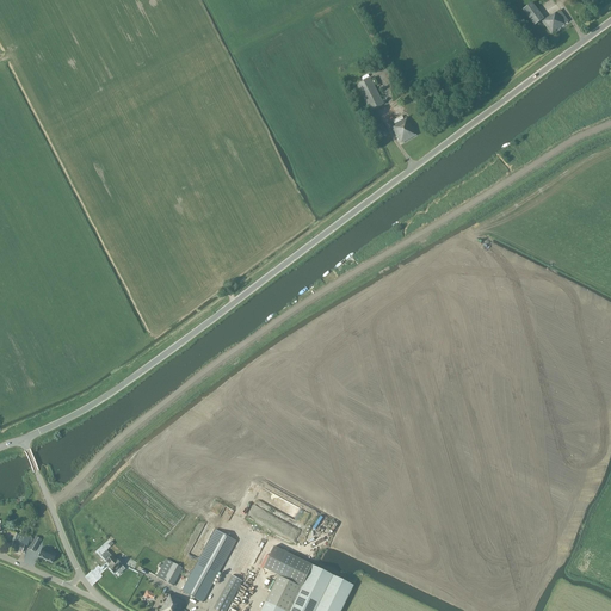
[(556,0),(544,0),(539,4),(547,16),(545,17),(559,8),(557,7),(560,6),(556,0)]
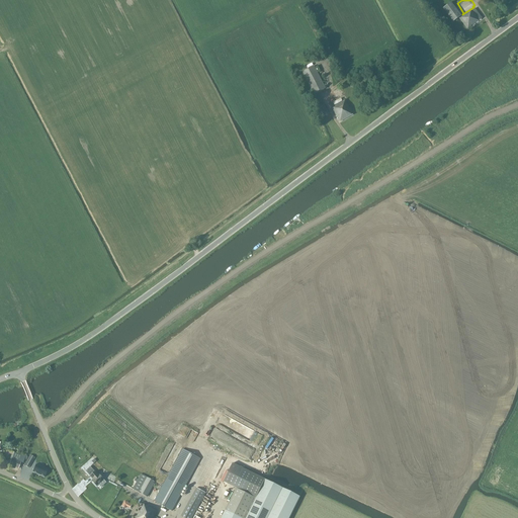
[(443,9),(453,22),(461,16),(451,3),(443,9)]
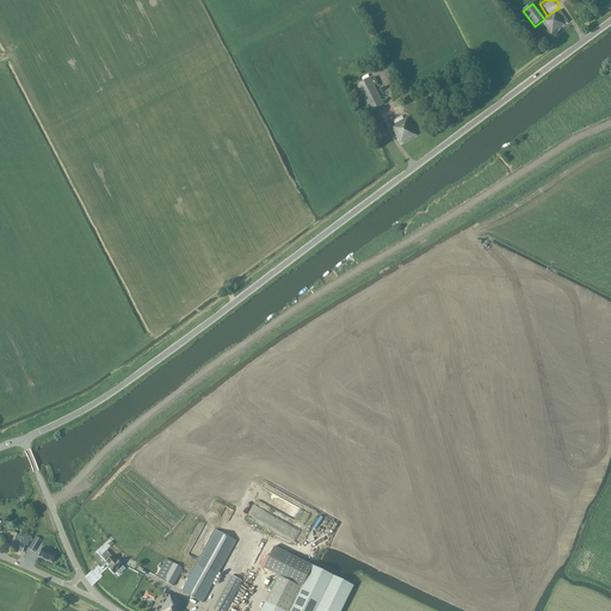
[(569,22),(560,10),(556,13),(556,12),(542,22),(551,35),(569,22)]
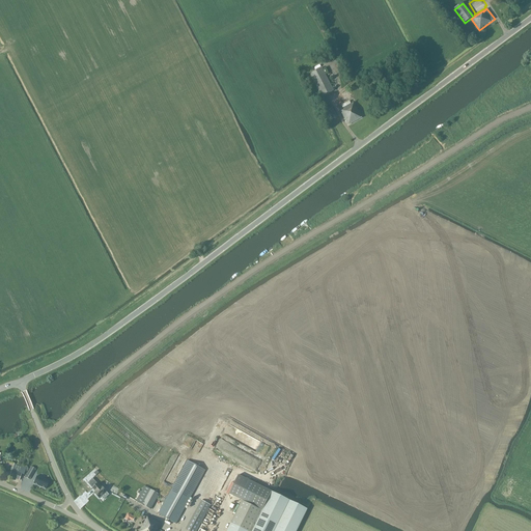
[(322,98),(334,91),(323,67),(322,68),(319,63),(309,70),(311,74),(310,74),(322,98)]
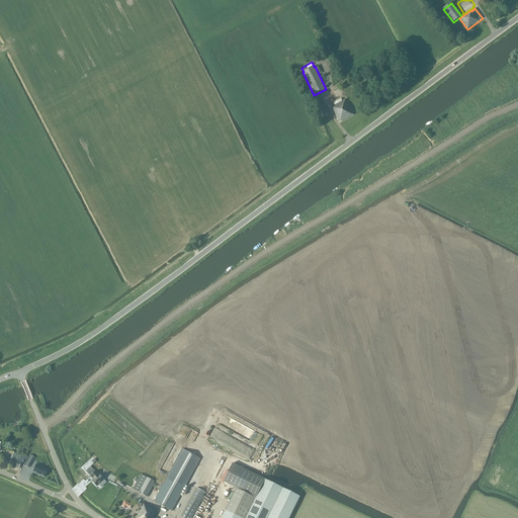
[(363,80),(353,86),(355,89),(361,85),(362,87),(365,86),(363,84),(365,83),(363,80)]
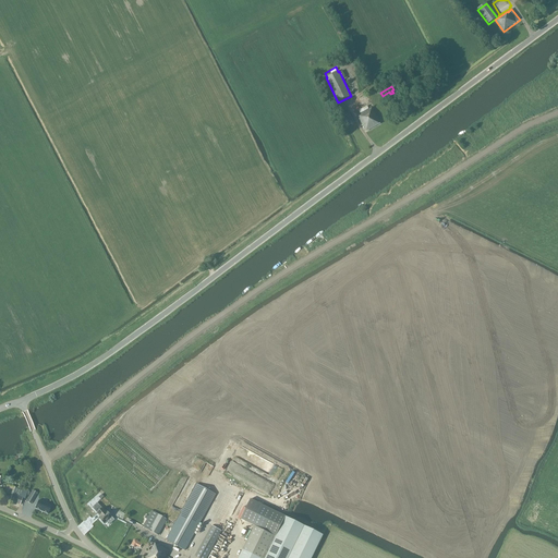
[(366,132),(380,124),(372,108),(361,114),(362,116),(358,118),(366,132)]
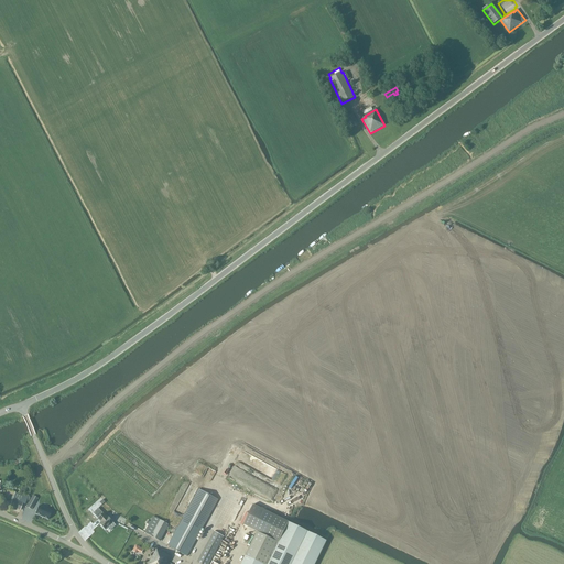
[(347,117),(353,127),(358,123),(354,114),(347,117)]
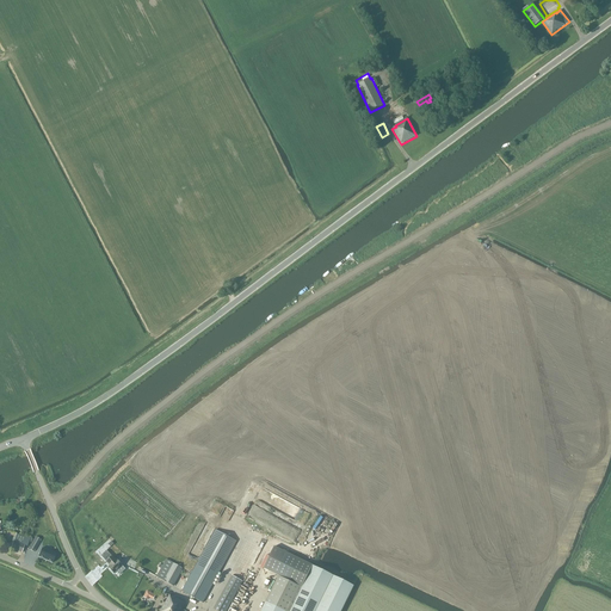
[(263,488),(260,497),(272,500),(275,492),(263,488)]
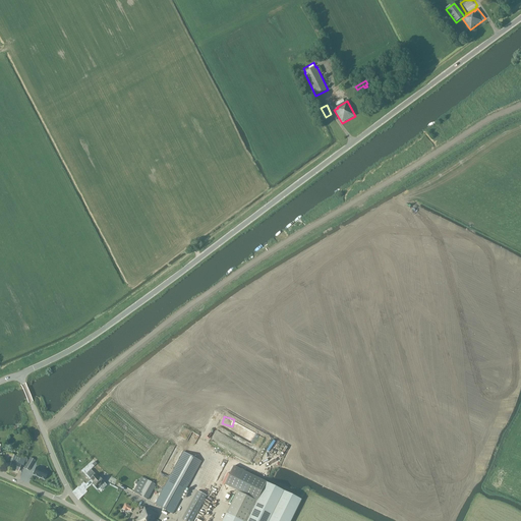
[(184,452),(155,504),(173,514),(201,461),(184,452)]
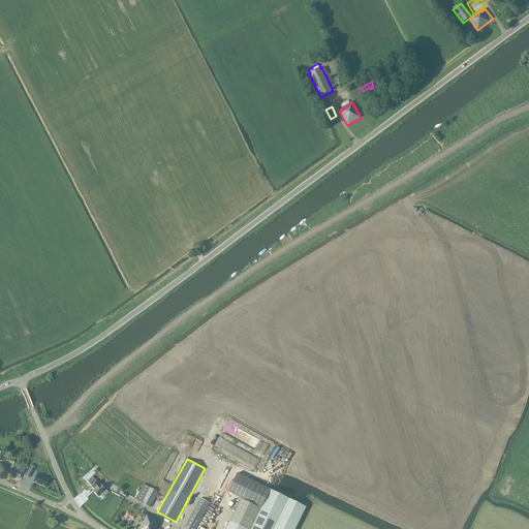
[(13,462),(11,468),(22,472),(24,466),(13,462)]
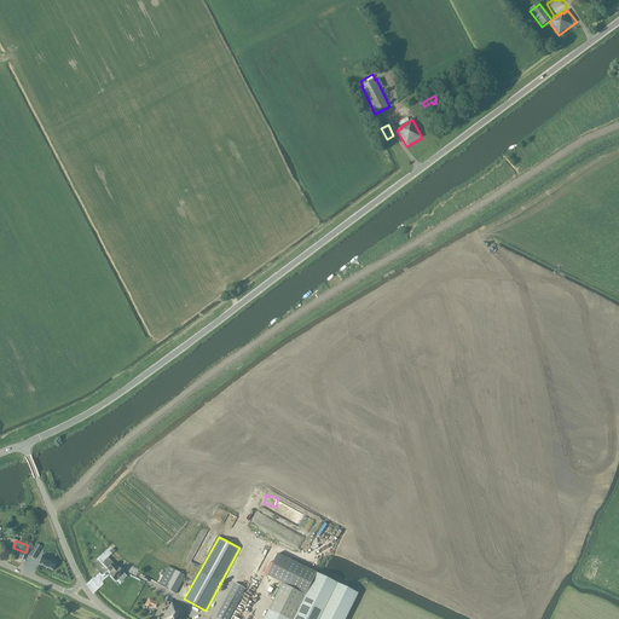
[(29,556),(34,560),(41,547),(36,544),(29,556)]
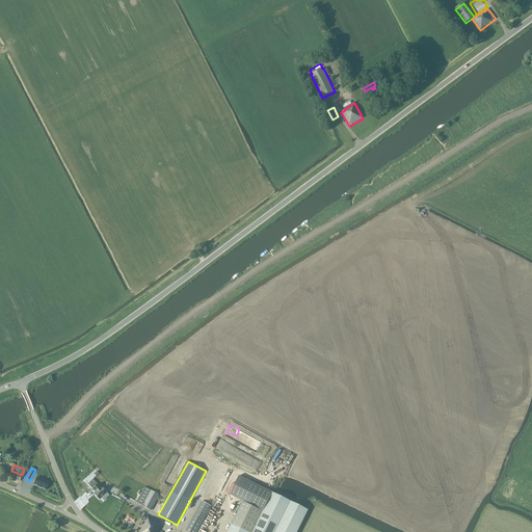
[(11,471),(9,478),(19,481),(22,475),(11,471)]
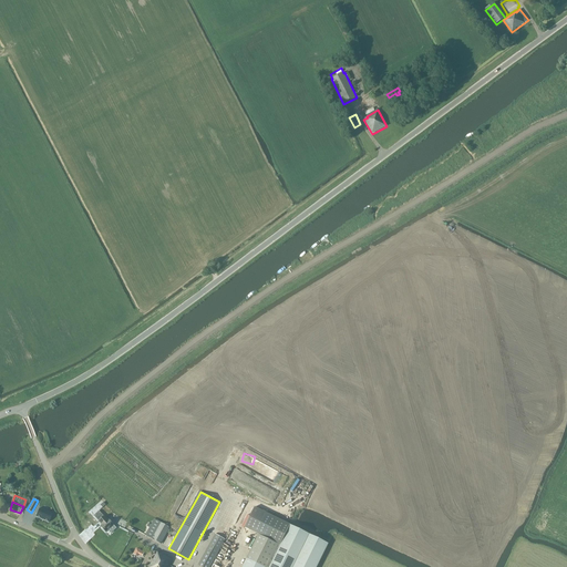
[(238,509),(241,511),(244,505),(235,502),(234,506),(239,508),(238,509)]
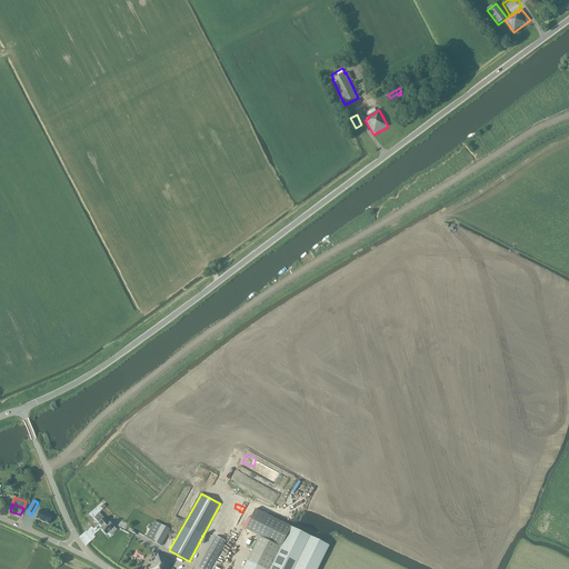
[(318,568),(329,546),(291,527),(256,509),(246,530),(259,537),(242,568),(318,568)]
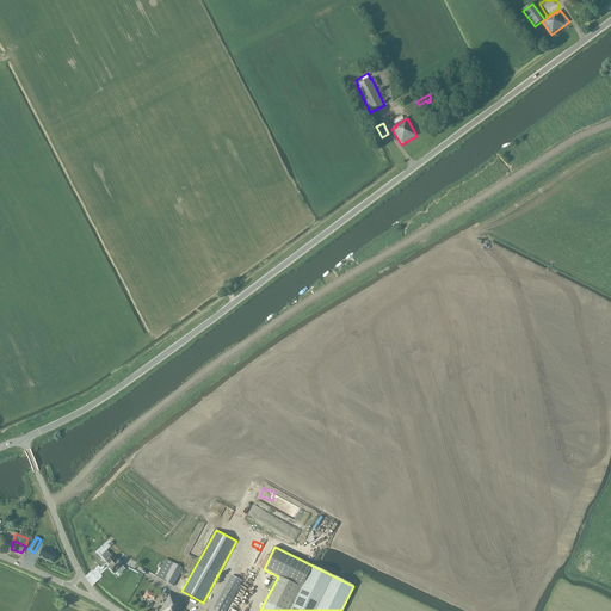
[(42,548),(38,556),(53,563),(56,554),(42,548)]
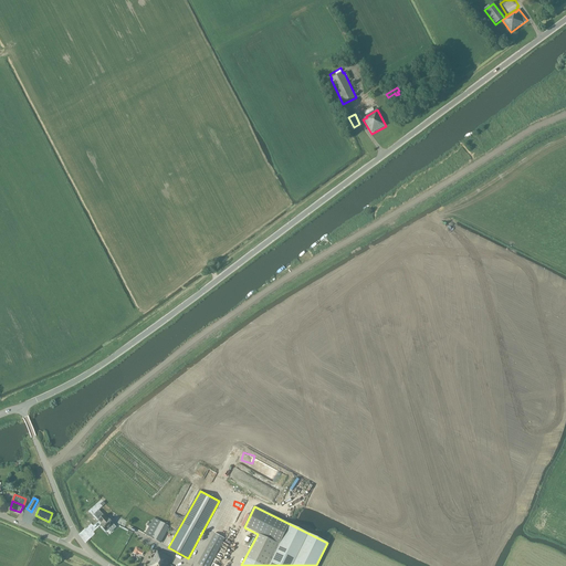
[(98,510),(93,515),(98,521),(102,524),(100,525),(105,532),(107,530),(113,524),(108,519),(107,519),(104,515),(98,510)]
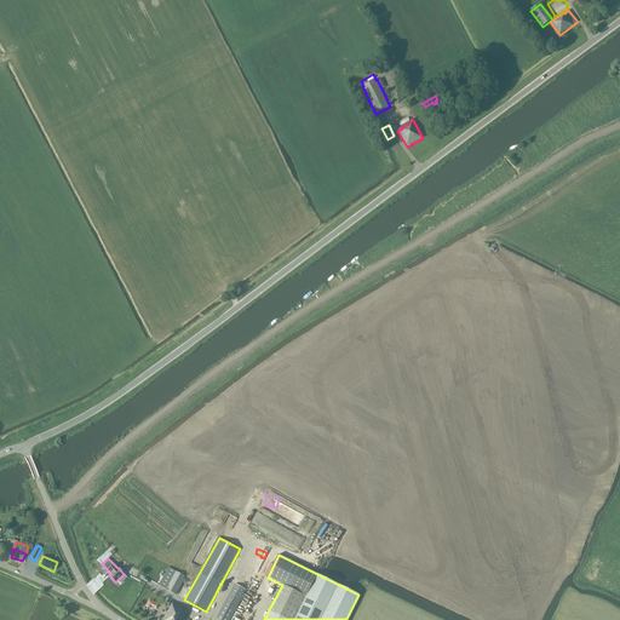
[(138,572),(141,567),(133,562),(130,567),(138,572)]
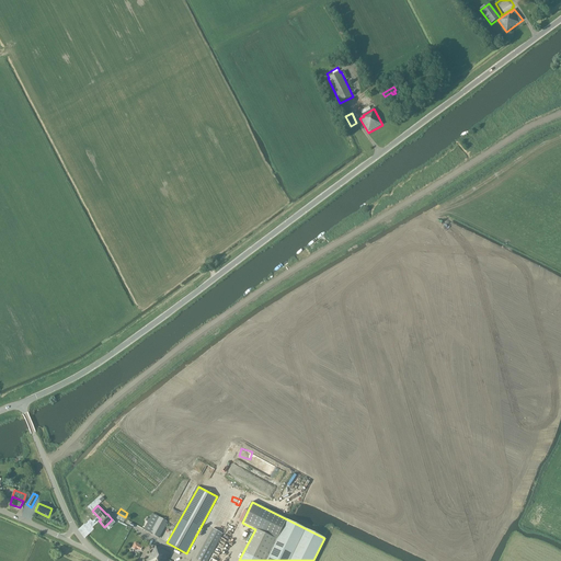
[(152,514),(147,523),(144,529),(159,538),(167,524),(168,522),(162,519),(152,513),(152,514)]
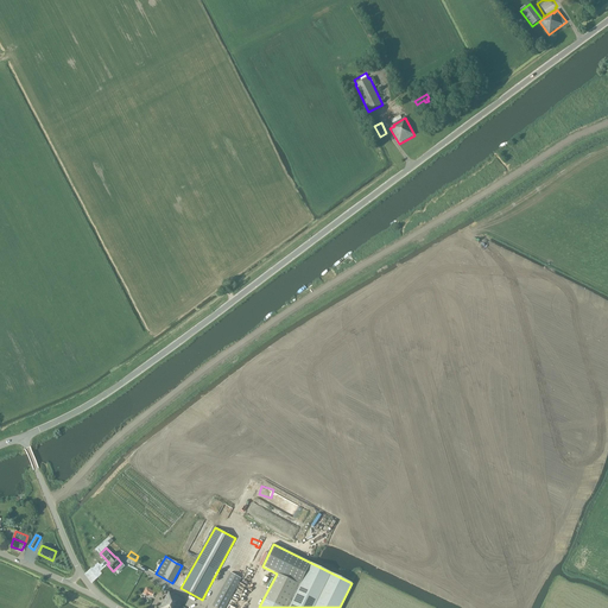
[(213,606),(215,607),(225,607),(241,578),(230,572),(213,606)]
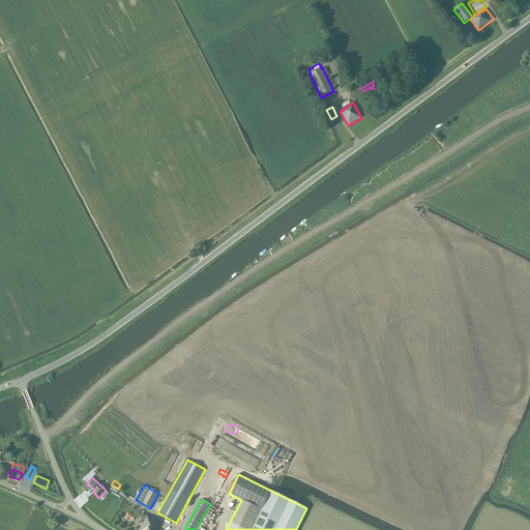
[(157,529),(162,524),(151,518),(151,519),(147,517),(139,529),(157,529)]
